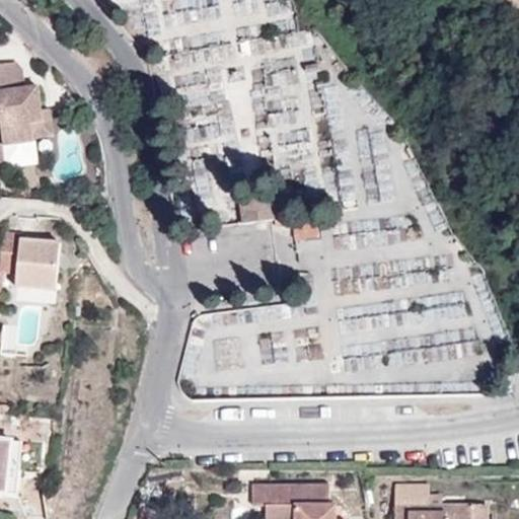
[(0,107),(4,143),(4,145),(34,141),(34,139),(54,136),(51,109),(43,110),(40,87),(25,88),(23,70),(17,63),(0,65),(0,107)]
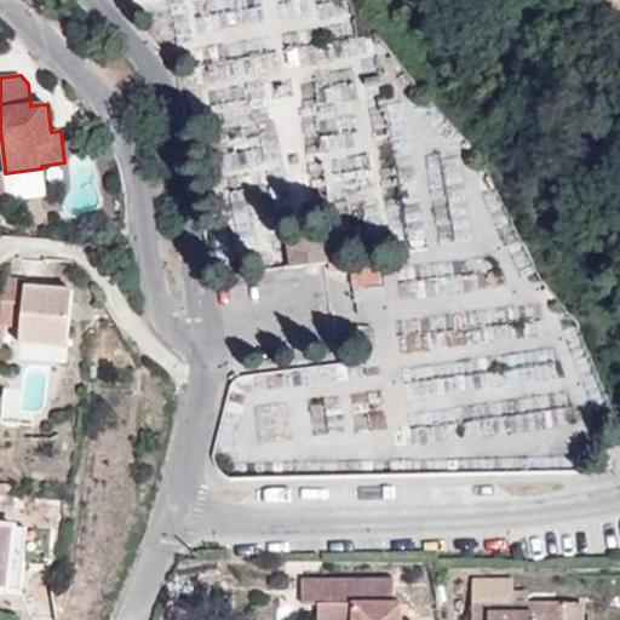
[(41,168),(5,173),(5,171),(0,171),(0,205),(7,205),(7,201),(47,197),(44,168),(41,168)]
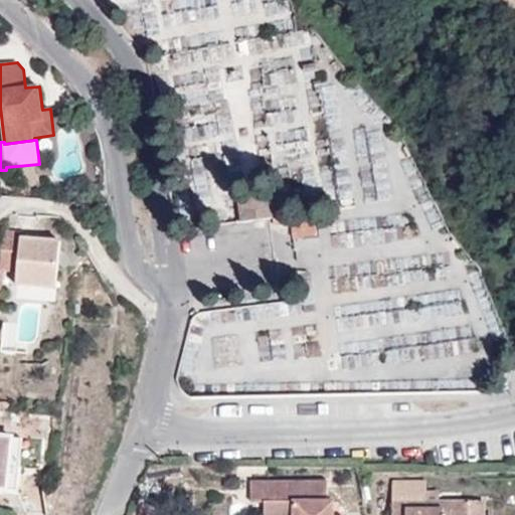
[(237,197),(241,222),(274,218),(276,218),(274,204),(273,193),(237,197)]
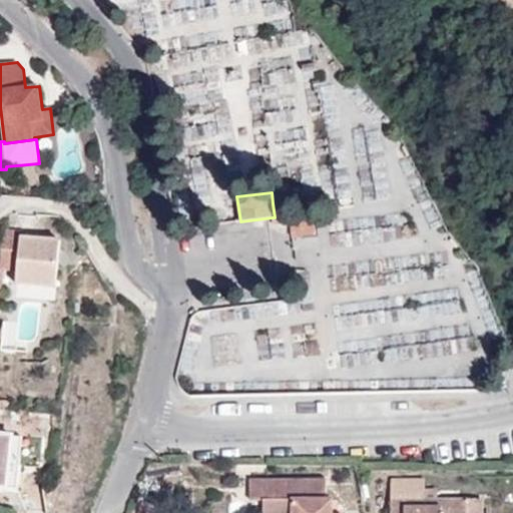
[(289,201),(273,203),(275,217),(273,217),(274,224),(291,222),(289,201)]
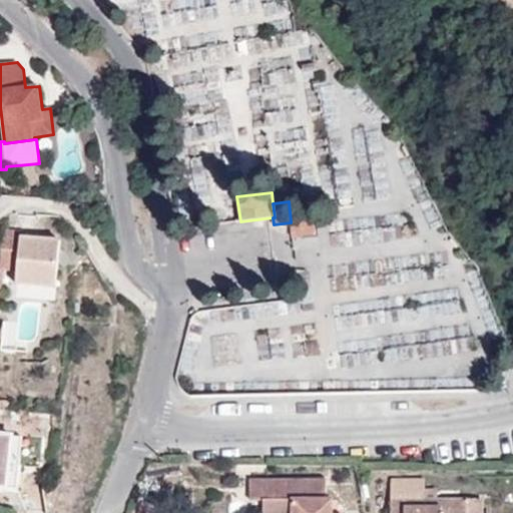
[(315,220),(292,222),(294,236),(316,234),(315,220)]
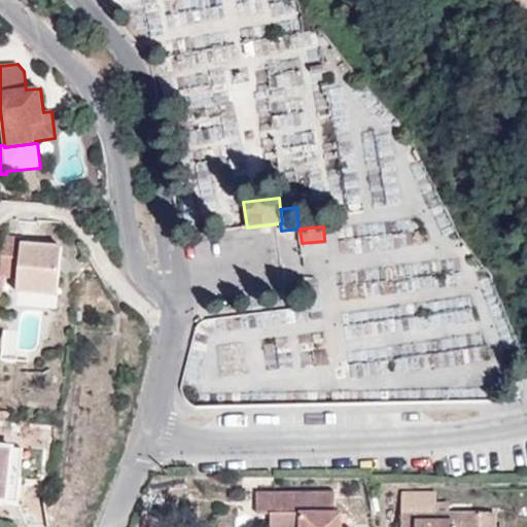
[(16,292),(59,296),(63,246),(23,243),(24,238),(6,236),(2,277),(19,279),(16,292)]
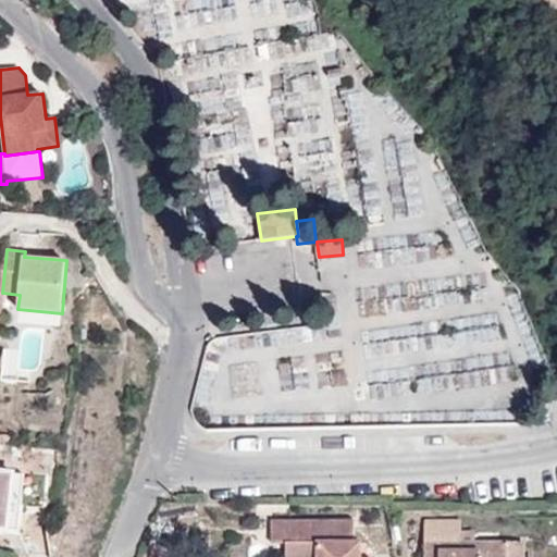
[(25,472),(0,470),(0,527),(20,529),(25,472)]
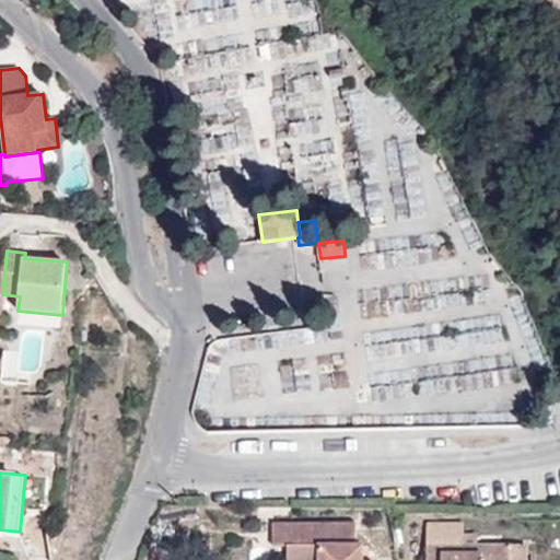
[(358,544),(358,522),(275,523),(275,545),(289,545),(288,559),(363,559),(364,544),(358,544)]
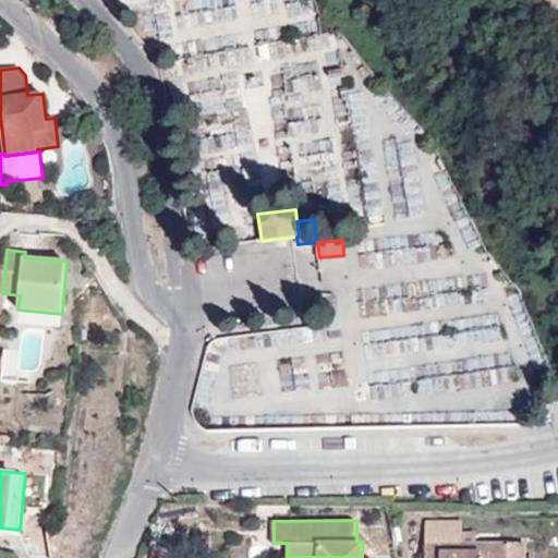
[(462,521),(425,521),(425,557),(507,557),(507,543),(462,543),(462,521)]
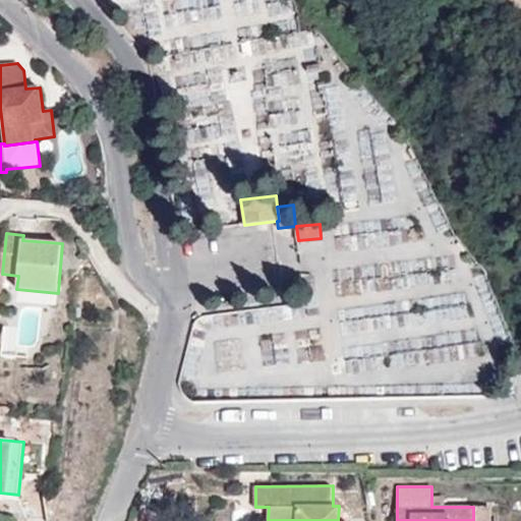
[(490,520),(490,506),(473,507),(473,520),(490,520)]
